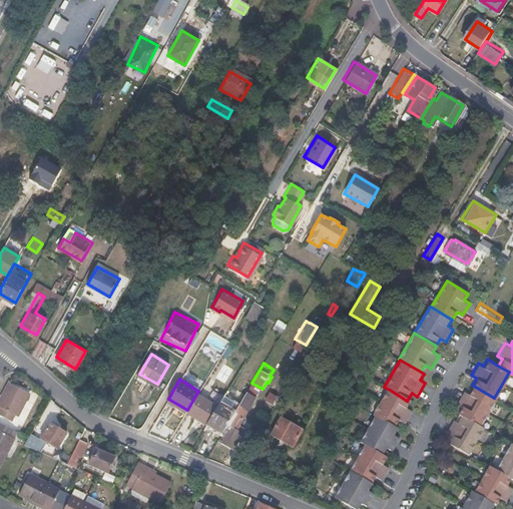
[(0,407),(0,408),(0,413),(12,420),(15,415),(18,416),(29,393),(10,384),(0,402),(0,407)]
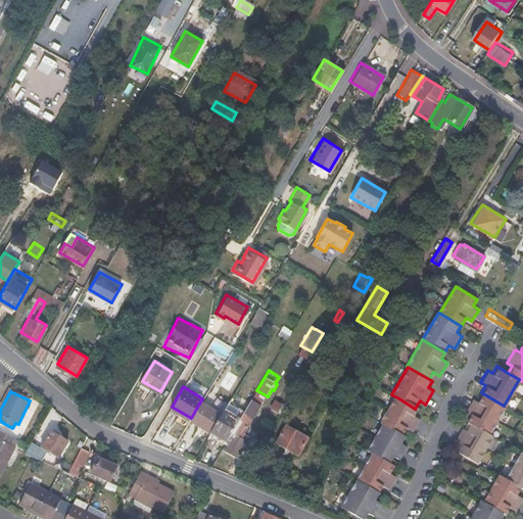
[(464,419),(468,421),(487,432),(504,406),(481,392),(477,398),(471,395),(464,408),(469,411),(464,419)]
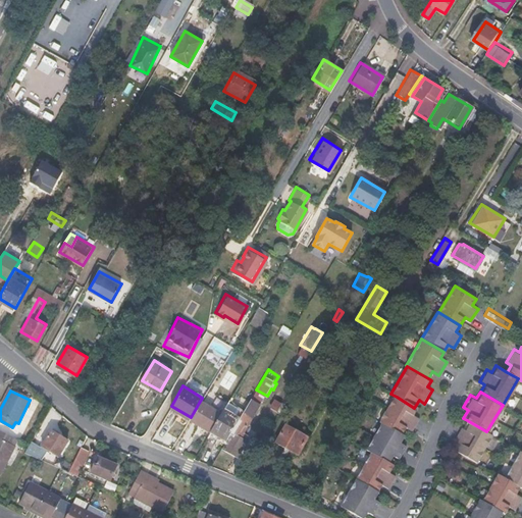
[(275,409),(280,398),(274,395),(268,405),(275,409)]
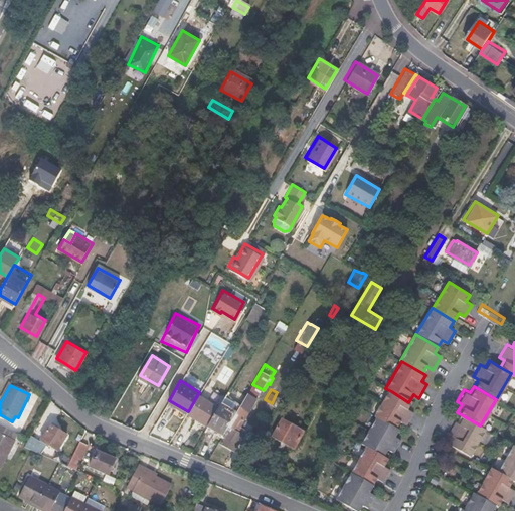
[(412,404),(408,402),(391,391),(375,417),(378,419),(396,431),(400,423),(406,428),(414,414),(408,410),(412,404)]
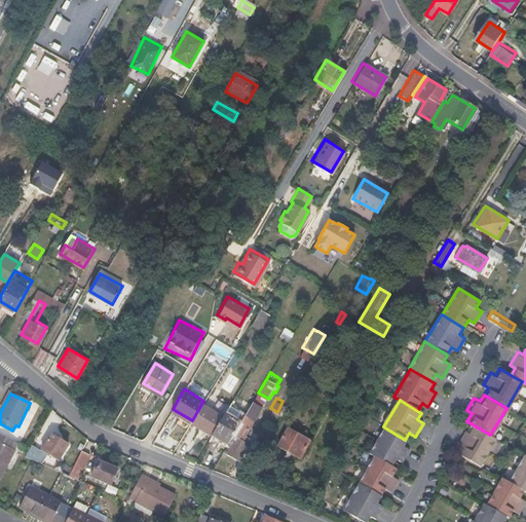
[(221,418),(200,406),(192,420),(213,433),(221,418)]
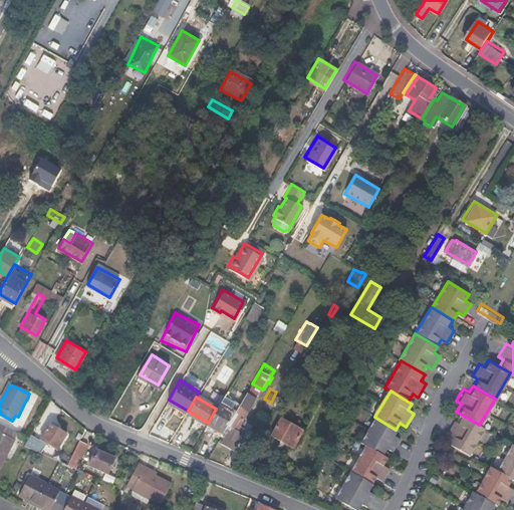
[(242,400),(236,412),(227,425),(229,427),(221,439),(235,447),(249,424),(244,421),(253,407),(242,400)]
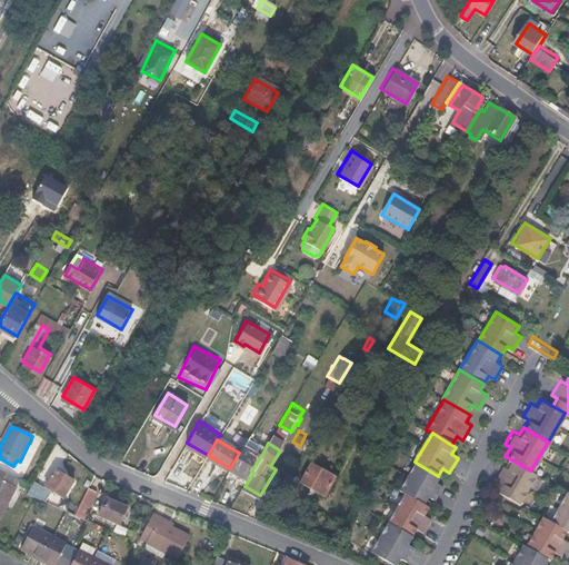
[(230,468),(247,478),(251,471),(261,456),(243,445),(239,453),(230,468)]
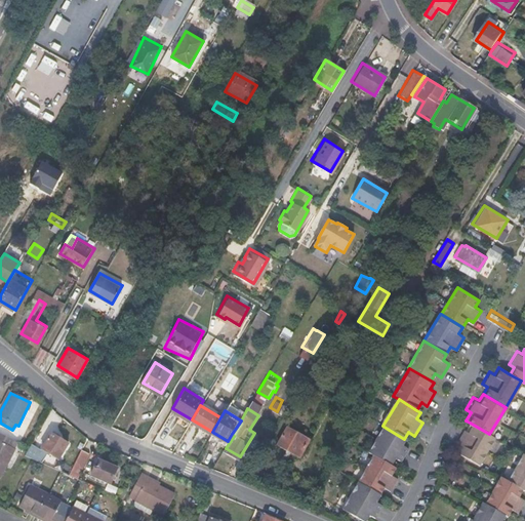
[(492,436),(489,434),(470,423),(465,429),(460,426),(452,439),(456,442),(453,449),(476,463),(492,436)]
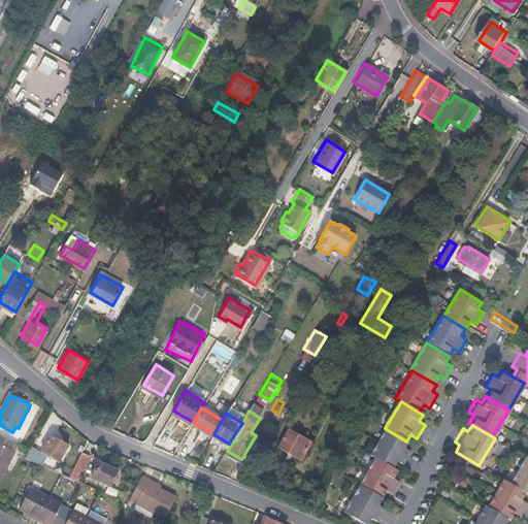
[(279,445),(301,456),(310,439),(290,427),(279,445)]
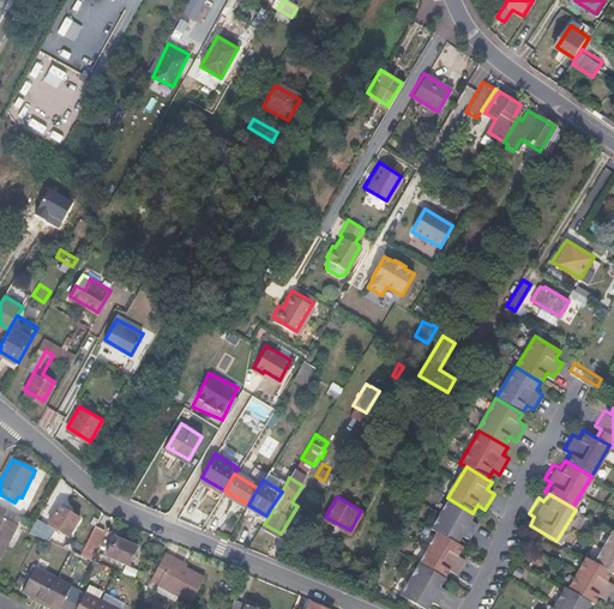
[(476,516),(473,513),(451,500),(432,531),(437,535),(457,547),(462,538),(470,543),(480,526),(471,523),(476,516)]
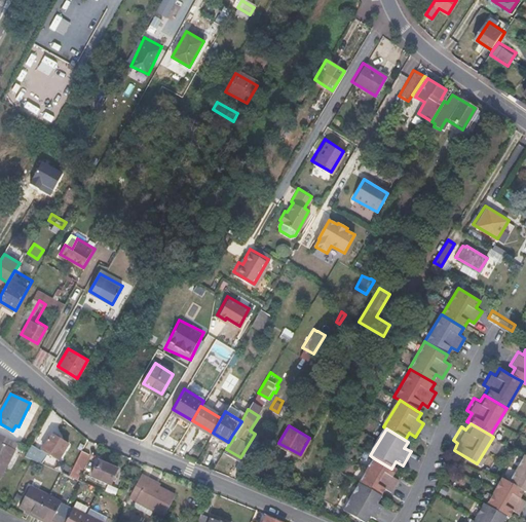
[(66,438),(51,430),(41,446),(59,455),(65,444),(64,443),(66,438)]
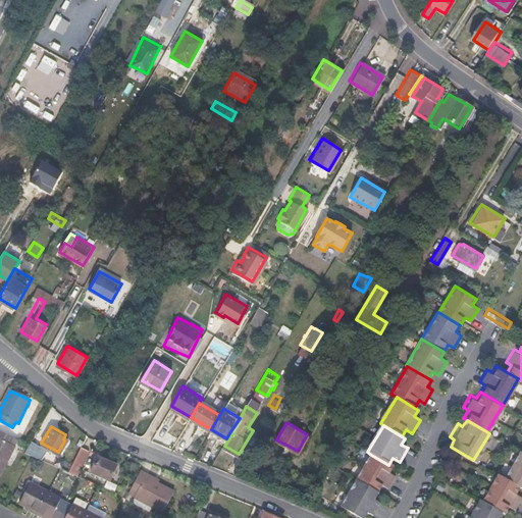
[(18,439),(0,429),(0,473),(1,474),(18,439)]
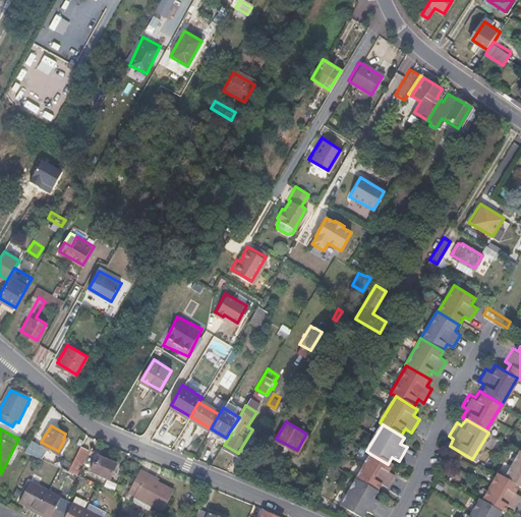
[(26,439),(21,447),(42,455),(45,447),(26,439)]
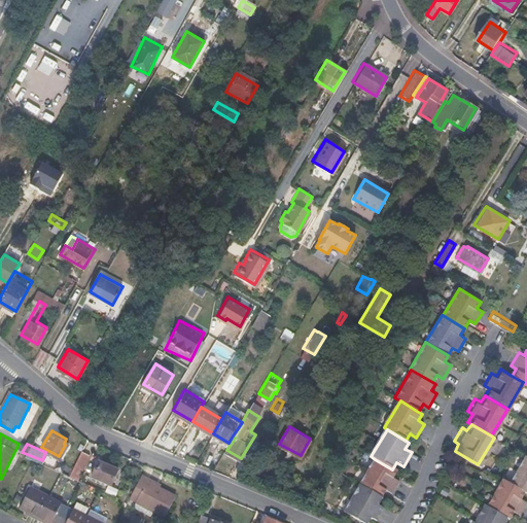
[(91,452),(81,448),(74,459),(84,464),(91,452)]
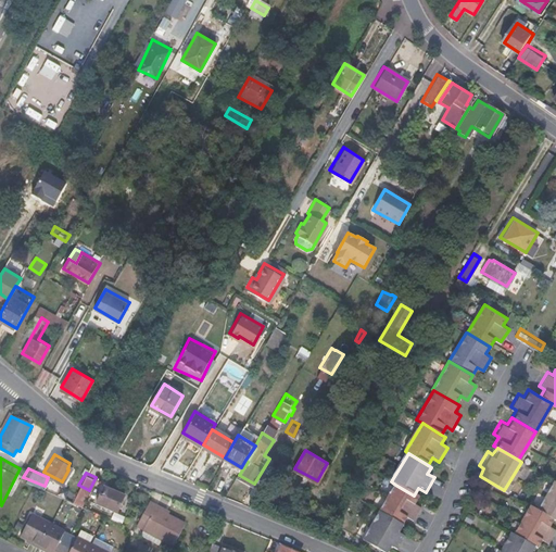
[(555,483),(550,479),(532,506),(548,516),(555,521),(555,519),(555,483)]
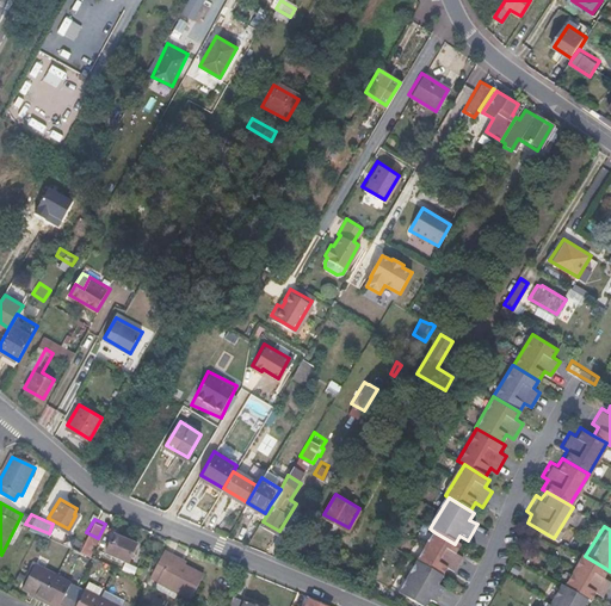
[(137,540),(115,531),(106,550),(129,561),(137,540)]
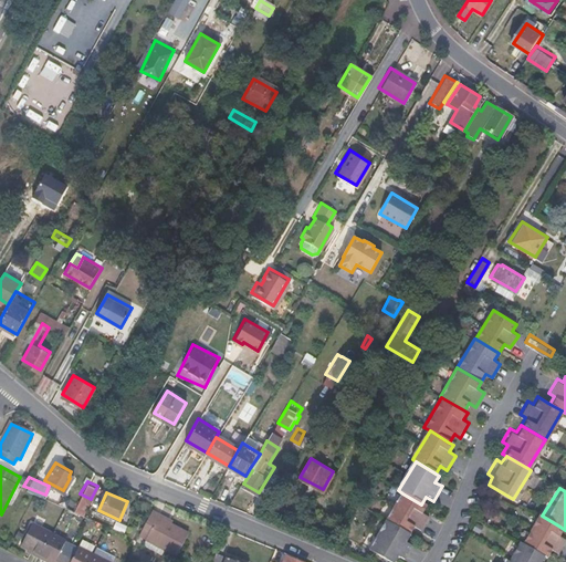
[(385,521),(387,522),(409,537),(413,529),(421,532),(429,518),(422,516),(427,508),(421,505),(402,493),(385,521)]
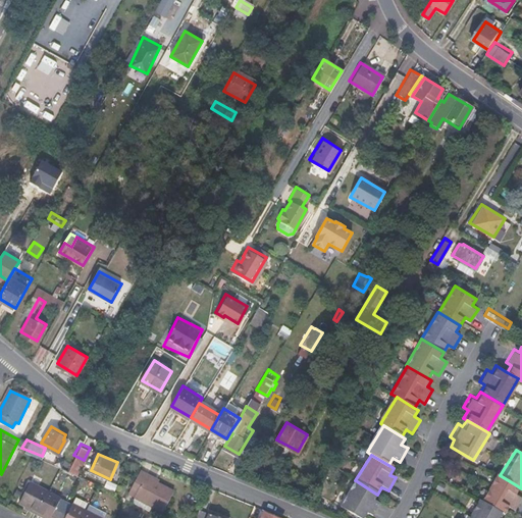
[(146,476),(148,472),(142,469),(131,493),(137,496),(134,502),(151,511),(154,505),(165,510),(173,490),(146,476)]
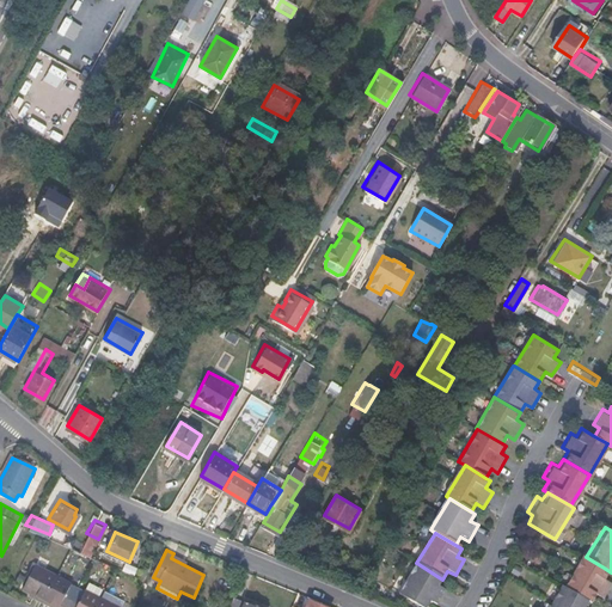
[(600,576),(604,568),(586,557),(577,552),(560,583),(582,596),(586,599),(591,589),(598,594),(606,580),(600,576)]
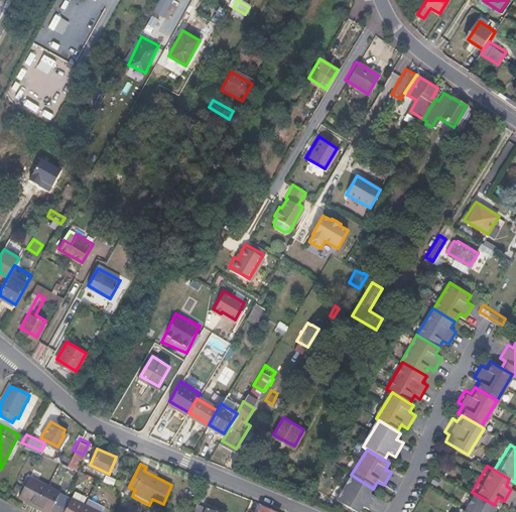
[(374,489),(373,489),(353,476),(337,502),(353,511),(360,511),(362,509),(367,511),(368,511),(376,499),(370,496),(374,489)]
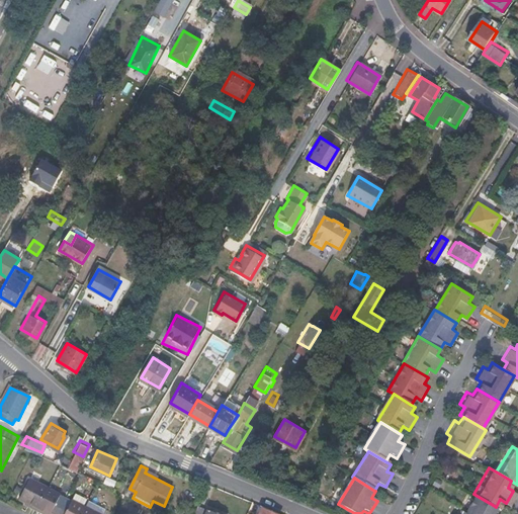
[(99,513),(31,480),(21,499),(32,504),(31,506),(37,509),(38,508),(51,513),(99,513)]
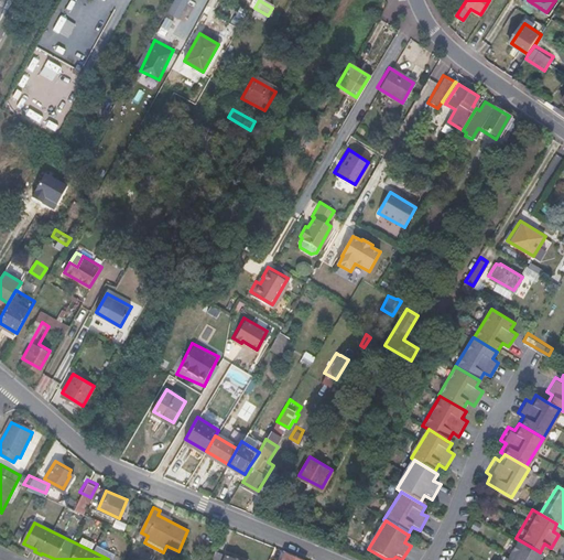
[(537,559),(532,557),(537,550),(516,538),(512,536),(497,559),(537,559)]
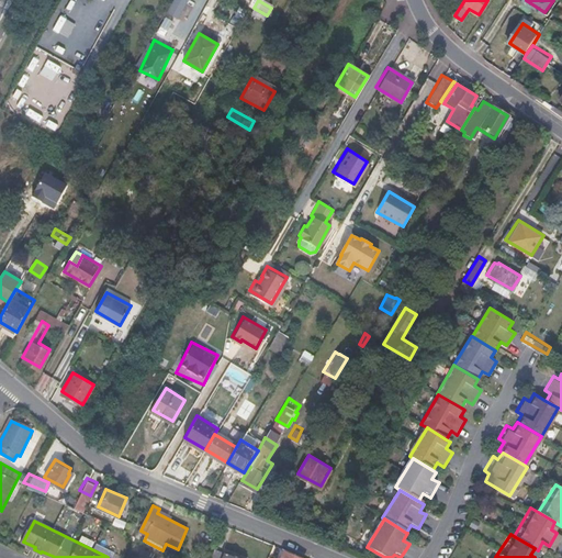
[(221,557),(224,551),(217,548),(212,557),(221,557)]
